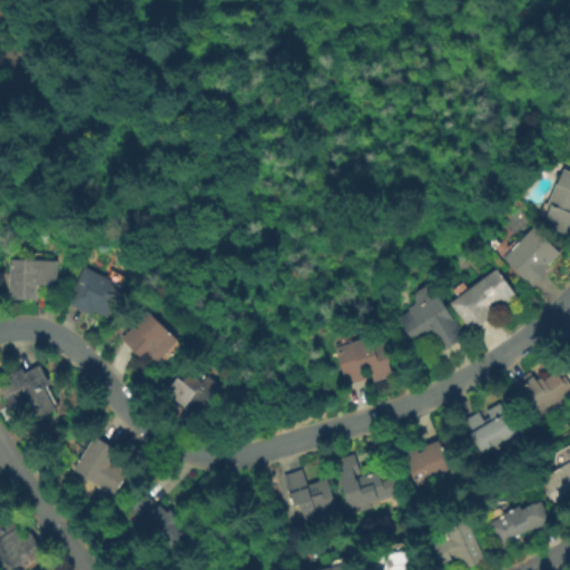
[(546,222),(548,217),(541,214),(546,204),(549,204),(558,184),(559,184),(566,169),(569,170),(569,235),(547,226),(549,223),(546,222)]
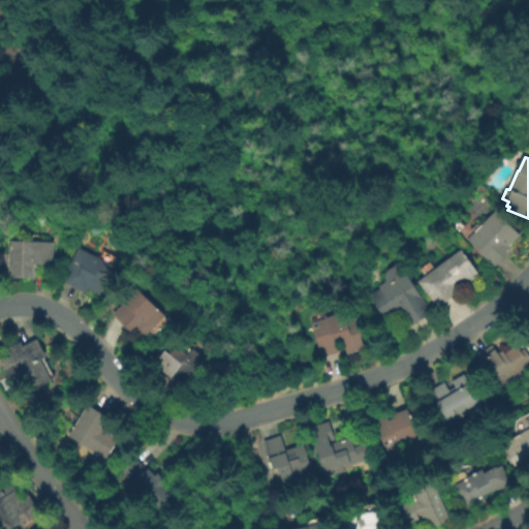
[(468,240),(497,211),(521,236),(509,247),(510,248),(494,266),(468,240)]
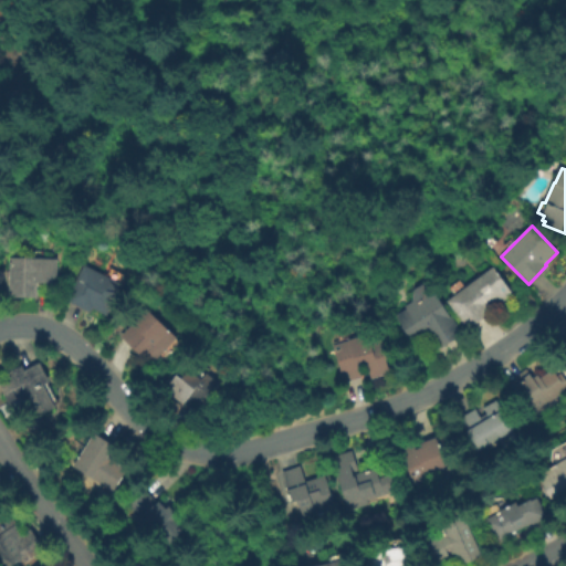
[(9,299),(10,258),(59,260),(58,284),(38,283),(38,299),(9,299)]
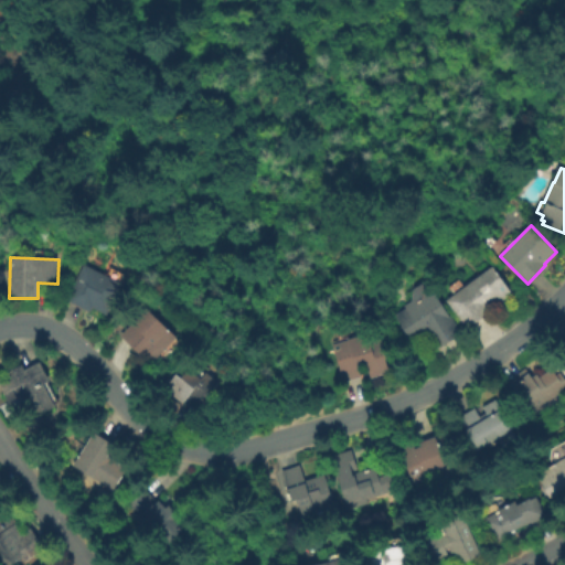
[(66,300),(84,264),(124,284),(107,317),(94,309),(92,313),(66,300)]
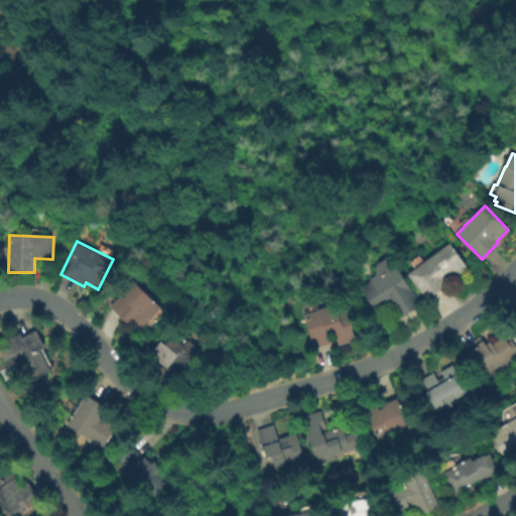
[(407,275),(414,270),(409,263),(419,256),(424,263),(450,244),(469,268),(459,276),(455,271),(444,278),(449,285),(427,302),(407,275)]
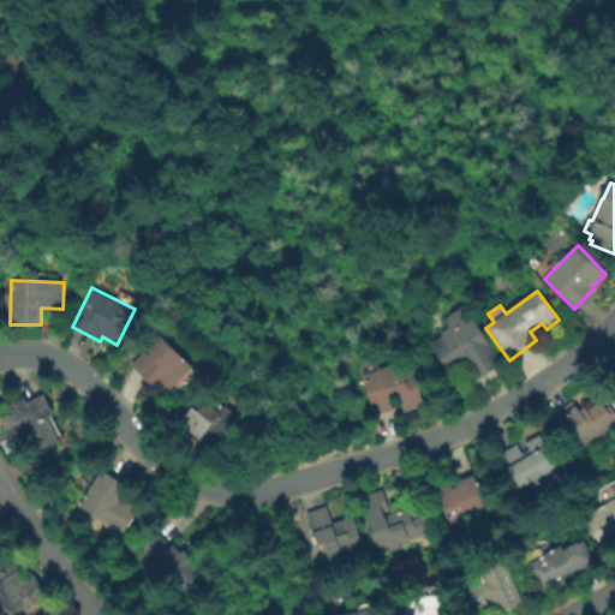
[(429,344),(441,336),(441,334),(448,329),(449,316),(466,306),(502,364),(477,381),(466,364),(449,376),(429,344)]
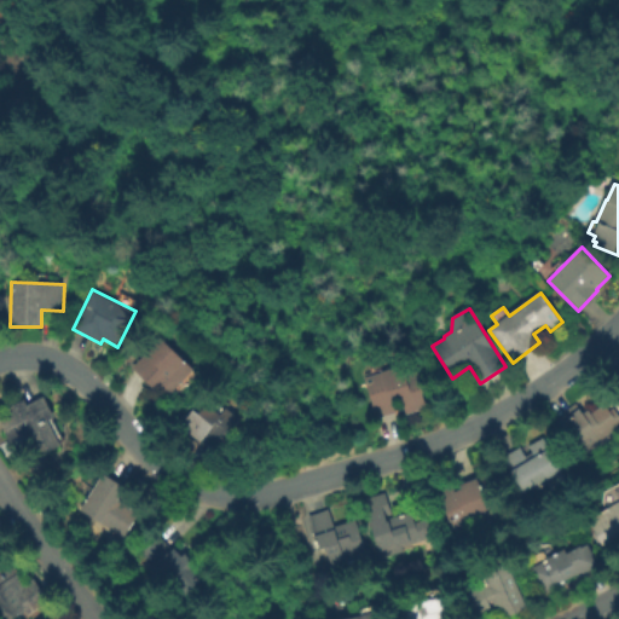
[(152,391),(132,368),(160,339),(194,370),(169,395),(157,386),(152,391)]
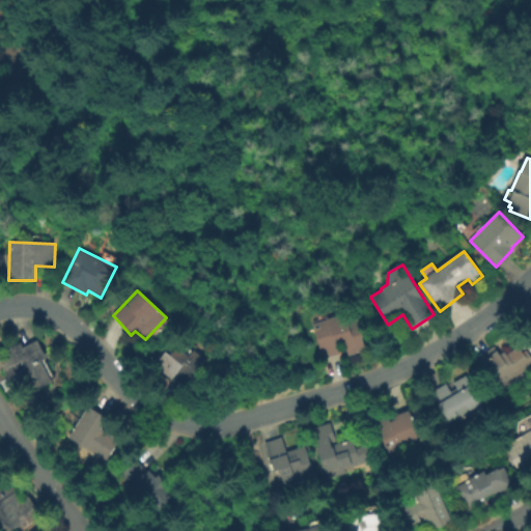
[(312,325),(313,325),(312,320),(323,317),(324,320),(344,314),(347,323),(358,318),(364,338),(362,339),(365,351),(348,356),(344,343),(337,345),(340,355),(324,360),(312,325)]
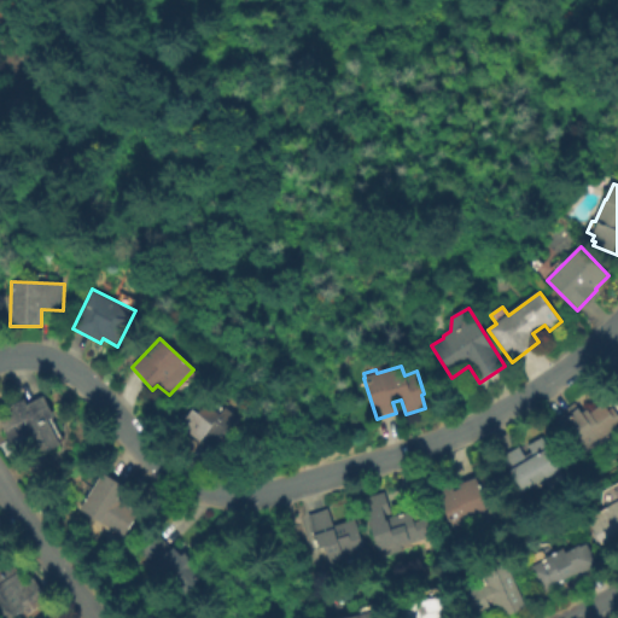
[(5,407),(24,396),(27,402),(45,392),(54,413),(48,418),(60,442),(36,454),(24,431),(12,437),(1,415),(7,413),(5,407)]
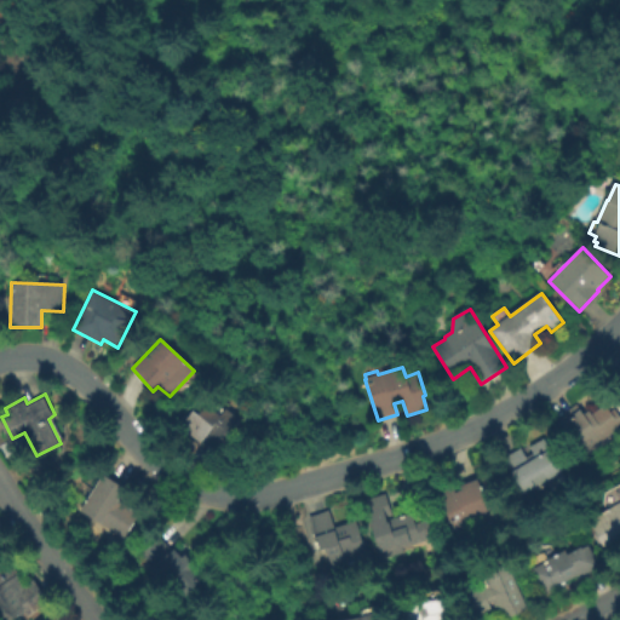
[(558,420),(569,412),(572,414),(580,407),(585,412),(590,408),(592,412),(606,402),(612,409),(615,407),(619,413),(619,425),(584,454),(568,435),(569,434),(558,420)]
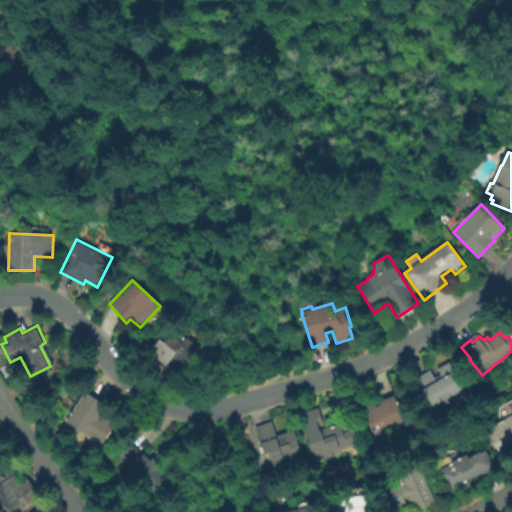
[(179,375),(149,353),(159,340),(164,343),(170,335),(182,344),(186,338),(198,347),(191,358),(192,359),(179,375)]
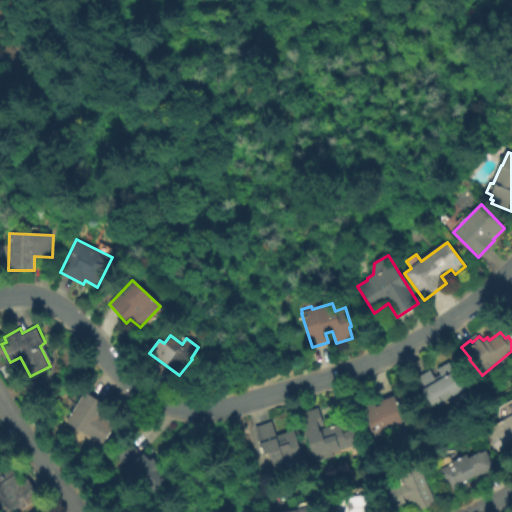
[(418,376),(431,368),(436,376),(442,373),(438,367),(450,361),(465,387),(453,394),(455,397),(444,404),(442,400),(432,406),(420,386),(422,385),(418,376)]
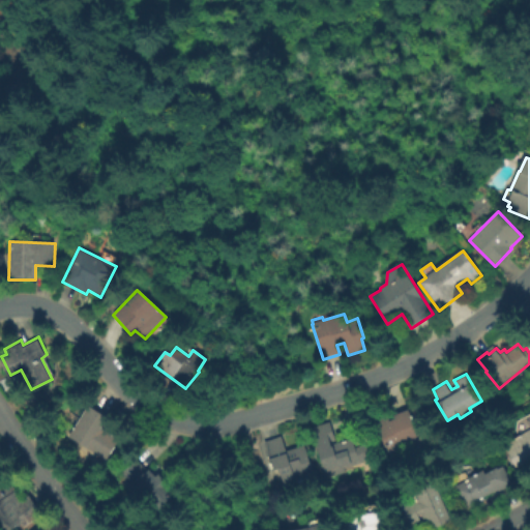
[(67,435),(88,404),(110,418),(102,429),(119,439),(106,459),(67,435)]
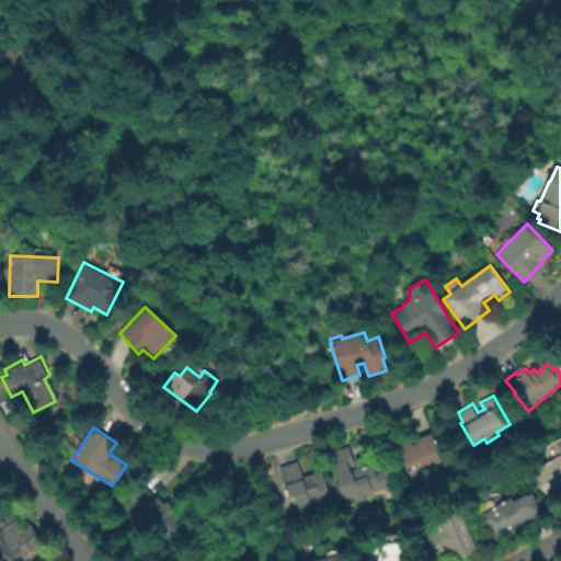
[(432,433),(432,434),(445,430),(451,445),(443,449),(449,465),(410,480),(397,445),(412,439),(411,436),(418,434),(419,437),(432,433)]
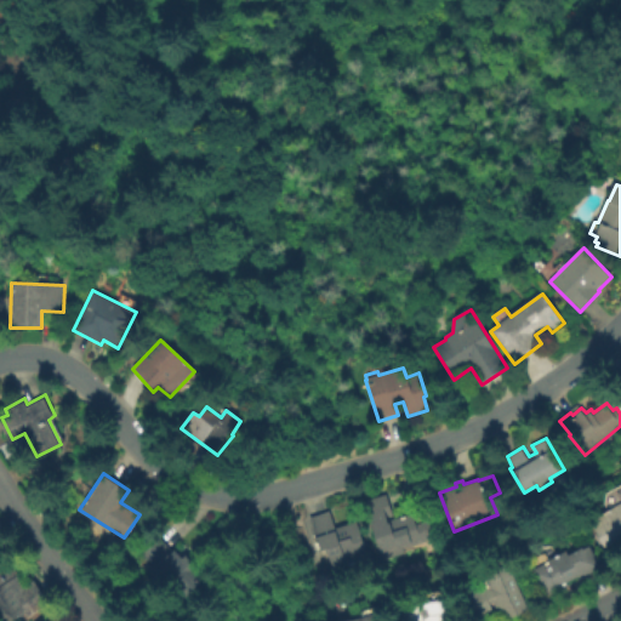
[(620,547),(610,553),(591,519),(609,510),(605,502),(607,491),(620,484),(620,547)]
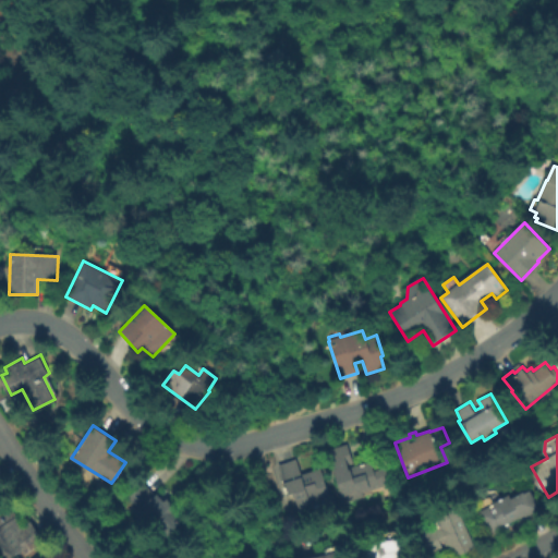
[(327,449),(348,443),(354,465),(371,460),(374,471),(386,466),(391,483),(362,493),(363,495),(343,501),(327,449)]
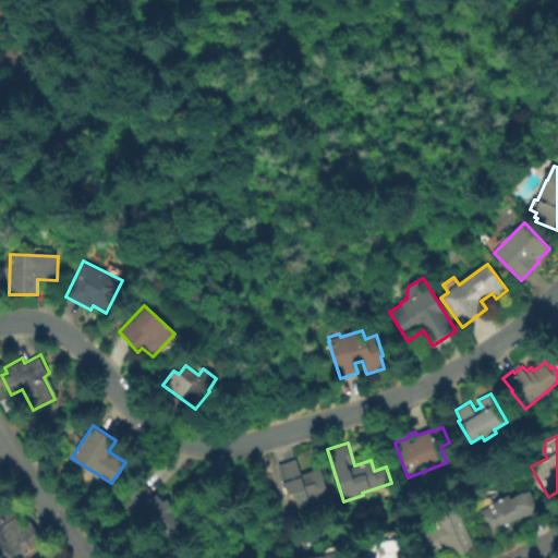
[(278,464),(296,458),(301,473),(320,468),(331,501),(299,511),(293,493),(289,495),(284,483),(283,483),(278,464)]
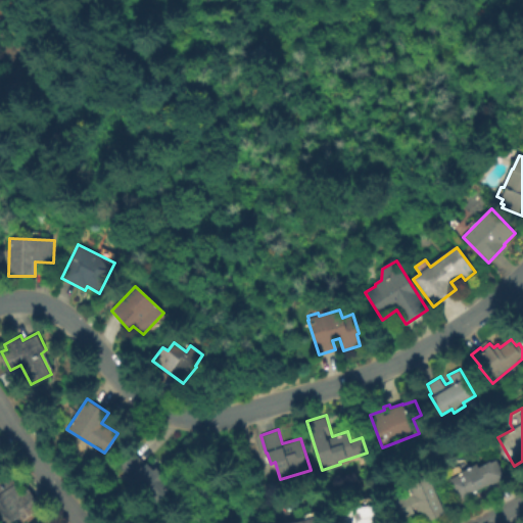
[(134,452),(145,464),(147,463),(154,470),(156,467),(167,478),(163,481),(171,487),(155,504),(119,466),(134,452)]
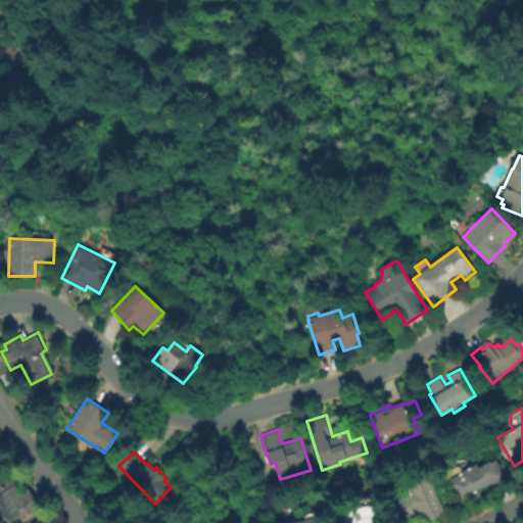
[(508,476),(489,486),(488,484),(478,489),(479,491),(475,493),(474,490),(469,493),(470,495),(462,501),(460,497),(459,498),(456,492),(455,492),(448,481),(449,480),(446,475),(452,472),(450,470),(460,464),(463,470),(477,462),(479,466),(491,460),(491,461),(497,458),(508,476)]
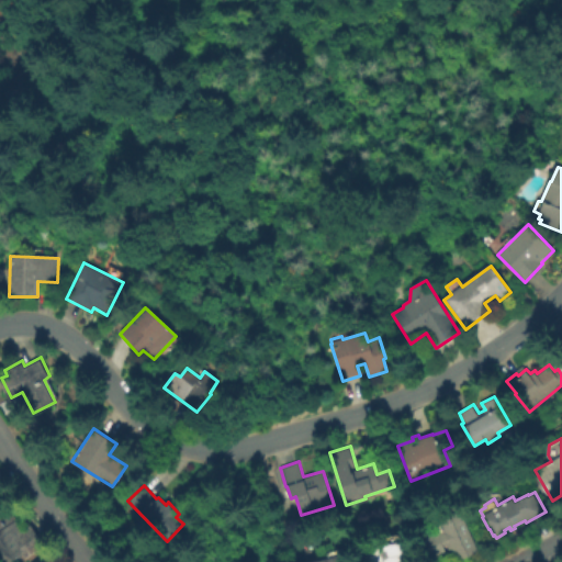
[(0,561),(0,514),(9,508),(23,529),(30,525),(44,546),(24,559),(21,553),(6,561),(0,561)]
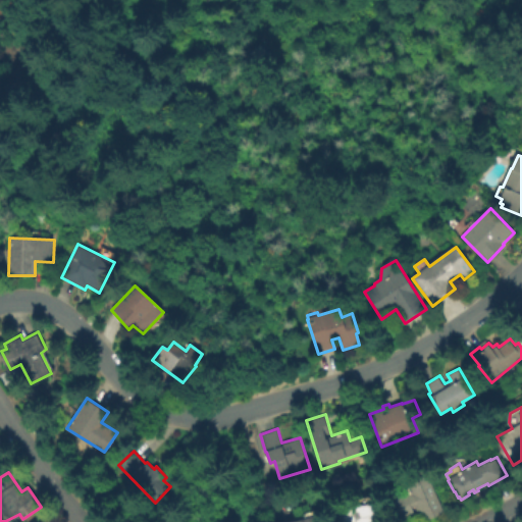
[(446,513),(422,521),(416,506),(413,507),(415,513),(399,520),(390,501),(410,492),(406,481),(428,472),(446,513)]
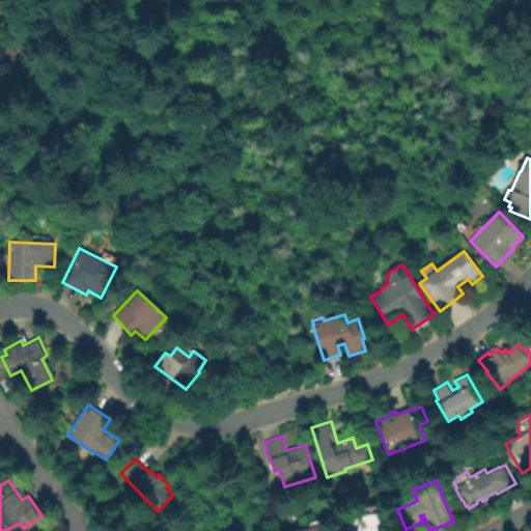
[(380,518),(381,521),(379,522),(381,530),(384,530),(345,530),(343,519),(364,513),(362,506),(376,502),(379,512),(381,512),(382,516),(380,518)]
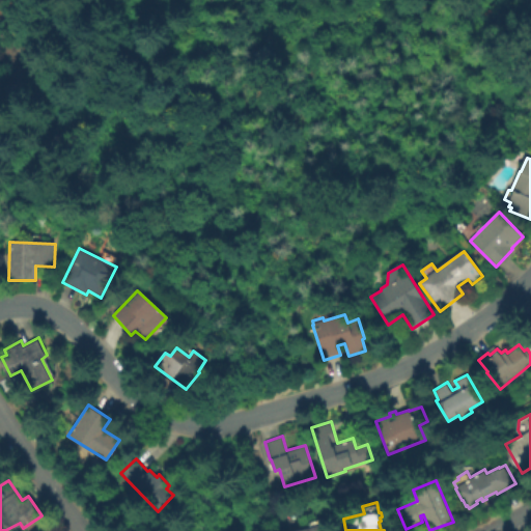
[(328,530),(287,530),(309,526),(307,521),(325,516),(328,530)]
